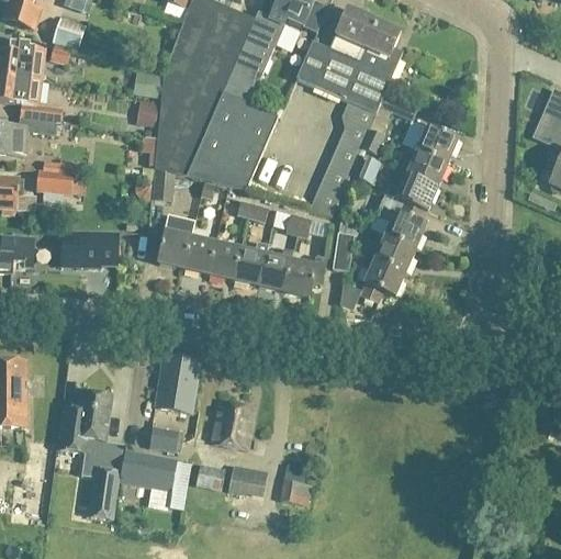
[(31,8),(32,0),(4,0),(9,1),(3,20),(32,29),(37,10),(31,8)]
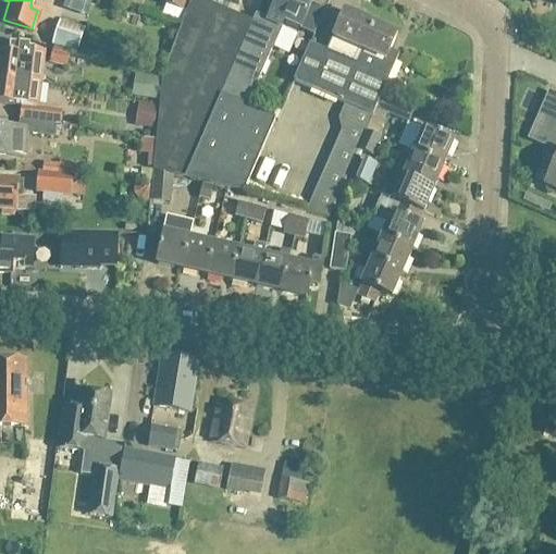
[(155,167),(184,174),(202,132),(250,19),(226,9),(231,0),(236,0),(238,1),(238,0),(190,0),(163,74),(155,167)]
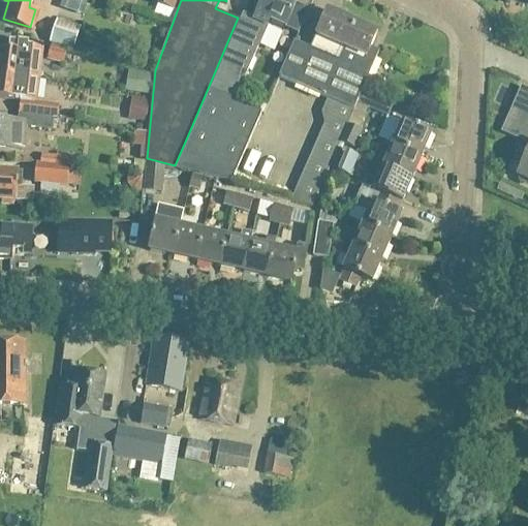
[(234,98),(269,18),(284,25),(294,0),(260,0),(254,16),(243,10),(209,88),(234,98)]
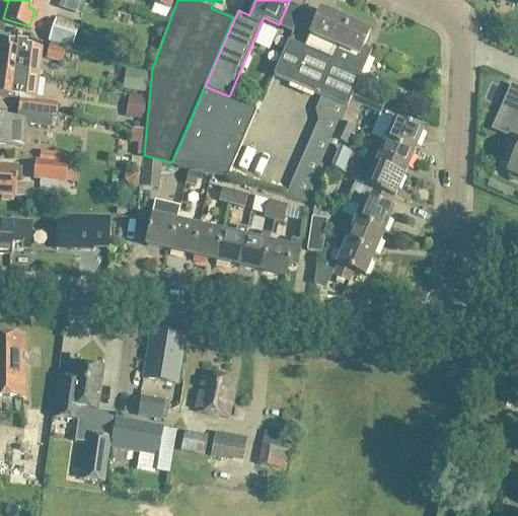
[(346,104),(371,48),(362,45),(369,29),(320,8),(304,45),(288,38),(273,72),(320,93),(346,104)]
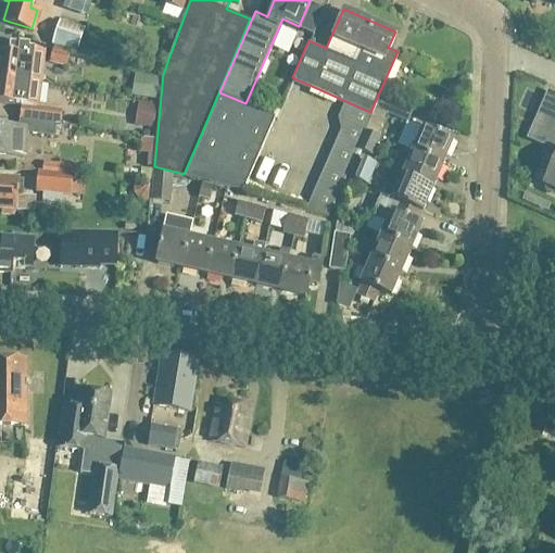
[(60,17),(59,22),(53,42),(78,49),(86,25),(60,17)]
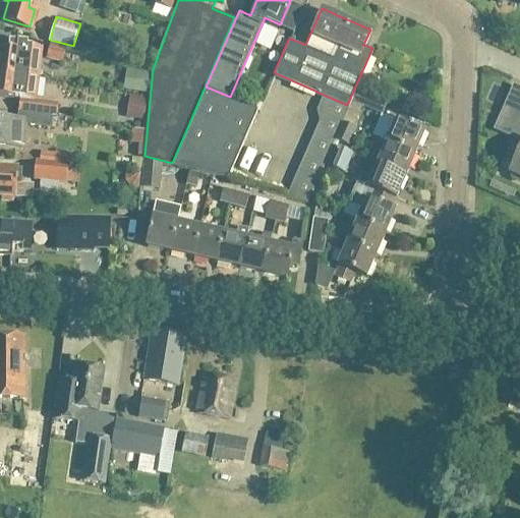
[(40,62),(42,46),(26,44),(27,41),(7,38),(6,47),(0,45),(0,69),(22,73),(37,74),(39,61),(40,62)]
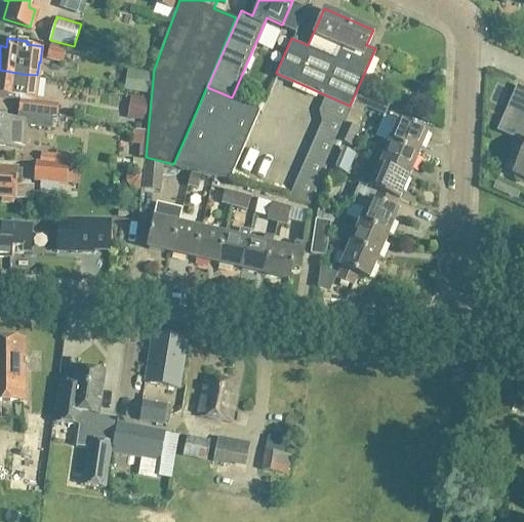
[(124,88),(149,92),(152,72),(127,68),(124,88)]
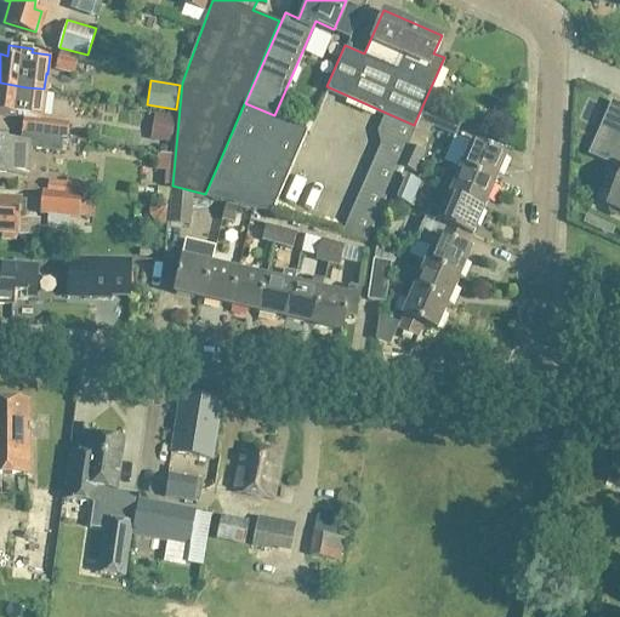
[(44,89),(27,87),(0,83),(0,112),(23,115),(40,118),(40,116),(44,89)]
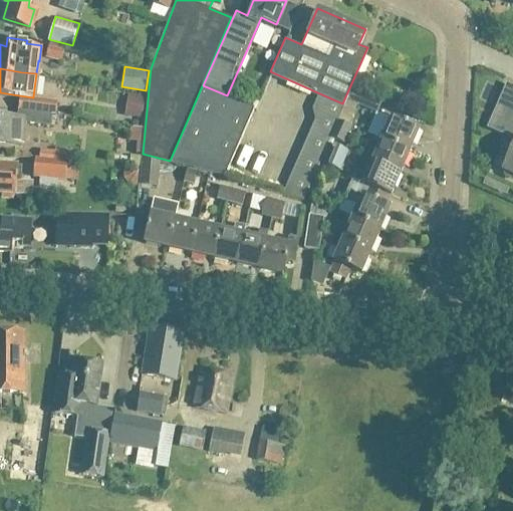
[(253,107),(227,95),(203,85),(187,121),(171,161),(224,175),(253,107)]
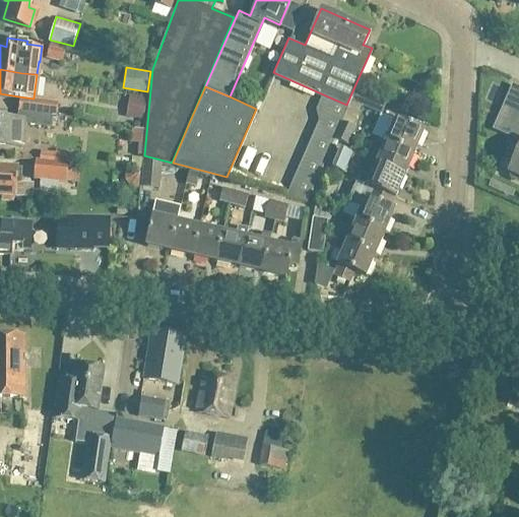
[(385,102),(355,88),(350,99),(381,111),(385,102)]
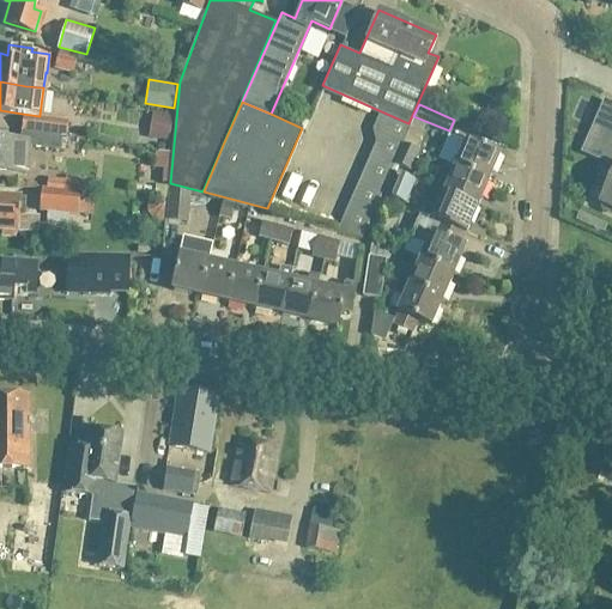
[(408,123),(379,110),(371,127),(375,140),(335,229),(361,236),(408,123)]
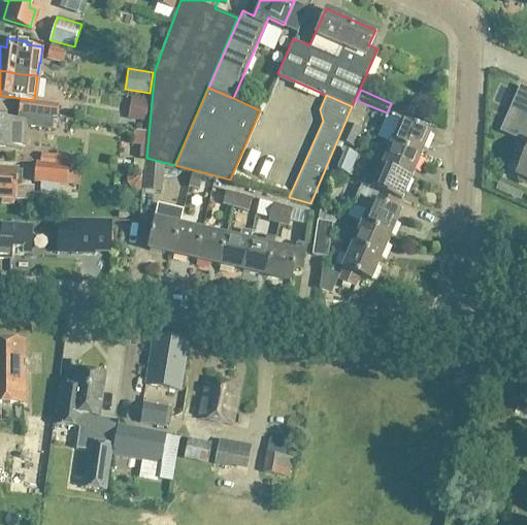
[(132,97),(130,115),(144,117),(147,100),(132,97)]
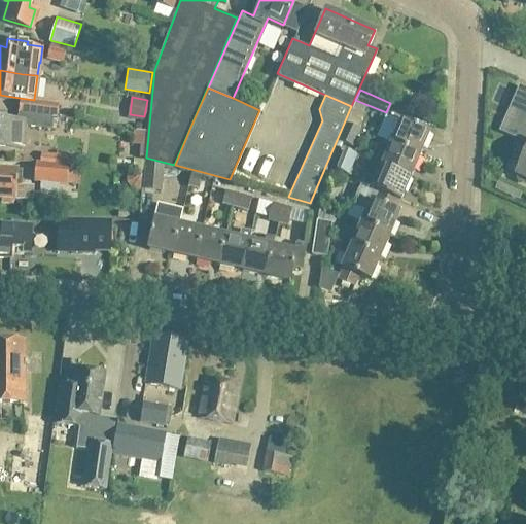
[(525,102),(515,97),(502,124),(525,134),(525,102)]
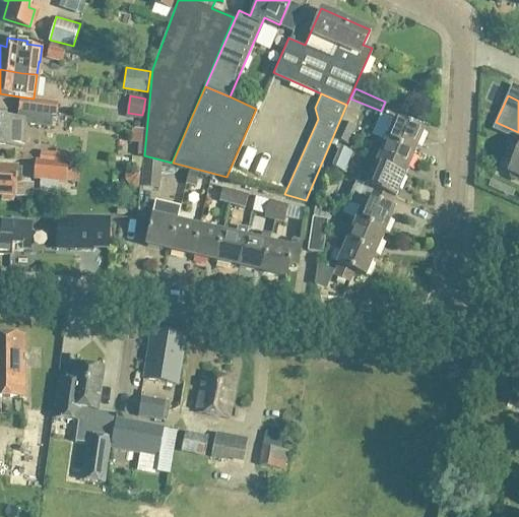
[(55,114),(57,101),(34,98),(34,99),(19,97),(17,109),(52,113),(55,114)]
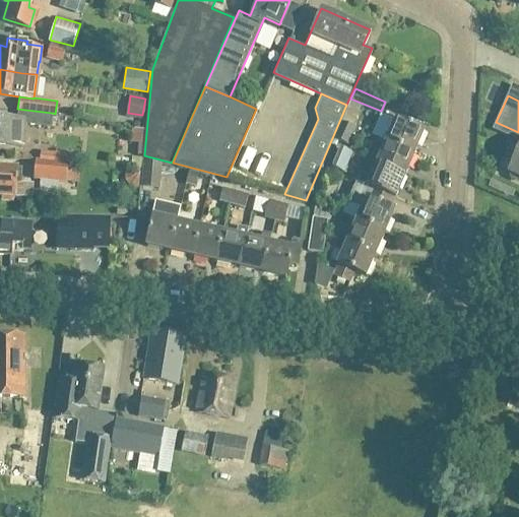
[(50,125),(52,113),(17,109),(16,120),(22,122),(50,125)]
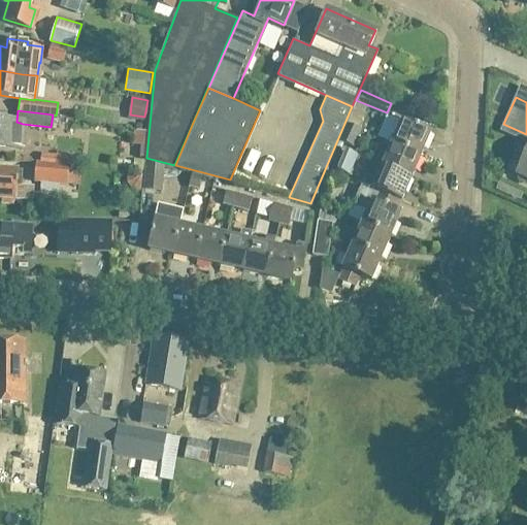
[(23,149),(24,124),(23,124),(17,123),(17,122),(11,121),(11,120),(0,119),(0,148),(10,148),(23,149)]
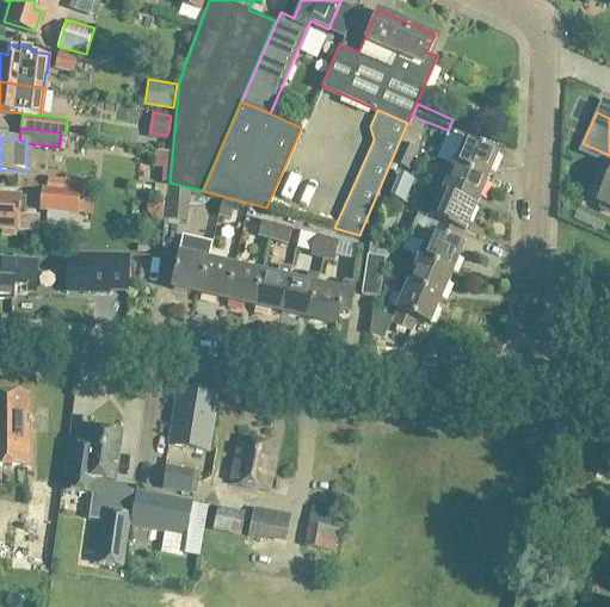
[(486,178),(498,152),(464,137),(454,163),(486,178)]
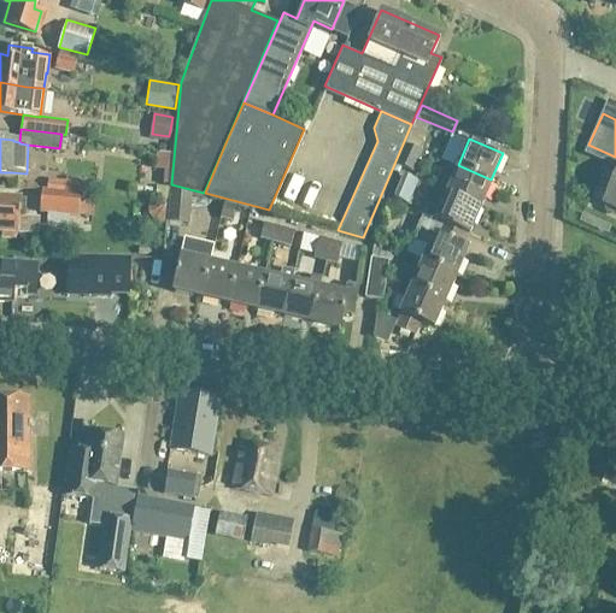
[(412,169),(421,149),(405,142),(397,161),(412,169)]
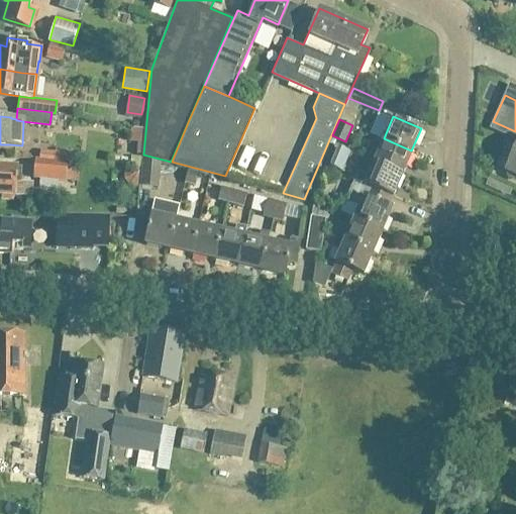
[(402,173),(411,150),(384,138),(374,161),(402,173)]
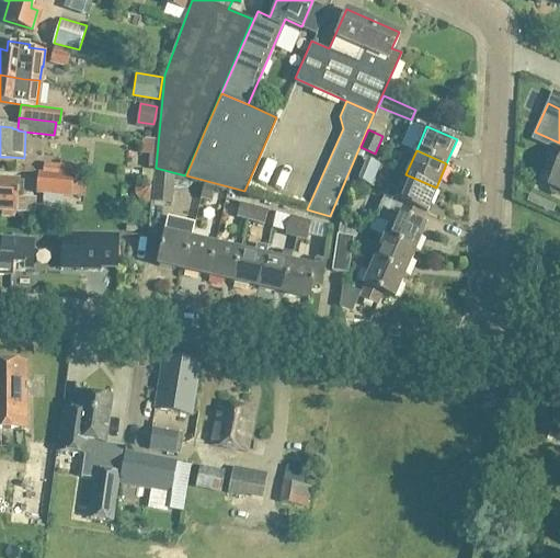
[(559,156),(548,183),(559,188),(559,156)]
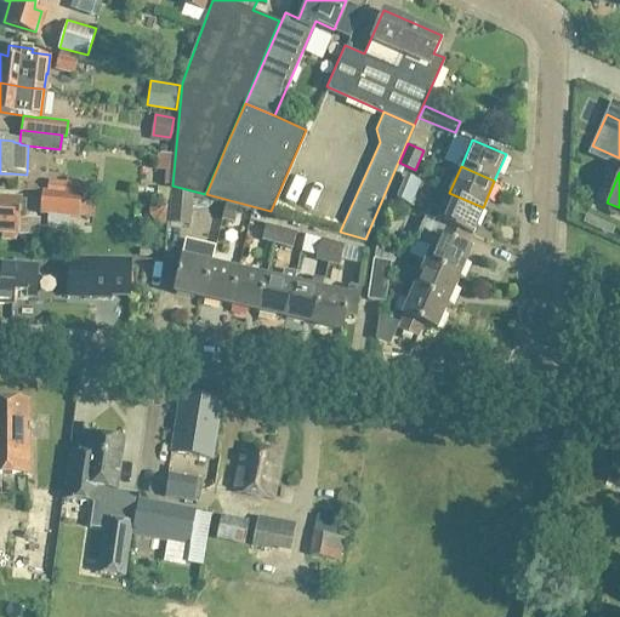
[(410,204),(420,180),(405,173),(396,198),(410,204)]
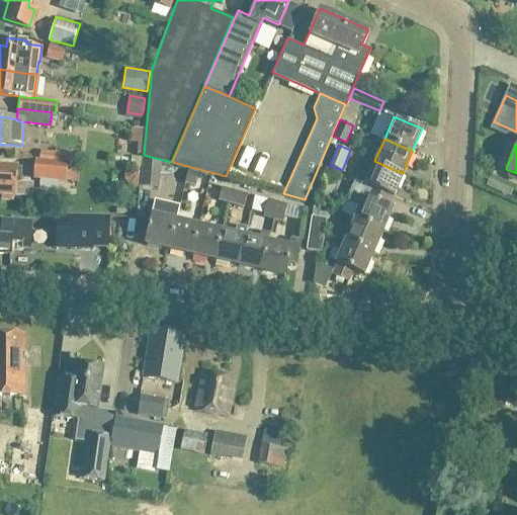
[(40,158),(68,160),(69,148),(55,147),(55,150),(40,149),(40,158)]
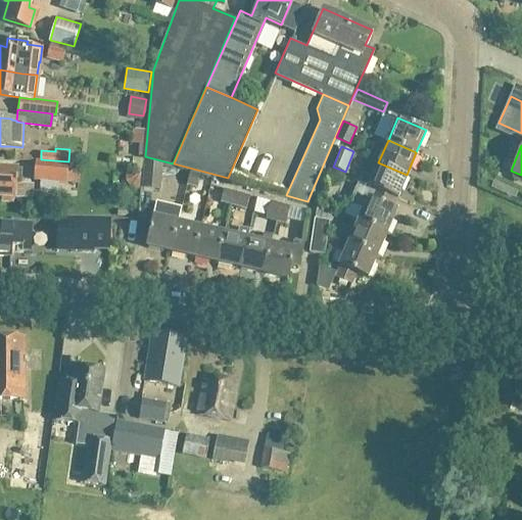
[(133,155),(132,169),(143,170),(144,156),(133,155)]
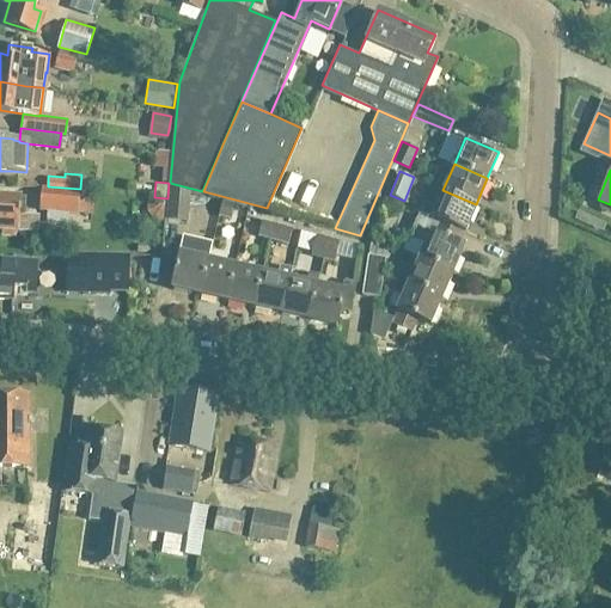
[(78,213),(80,189),(48,186),(42,185),(40,209),(78,213)]
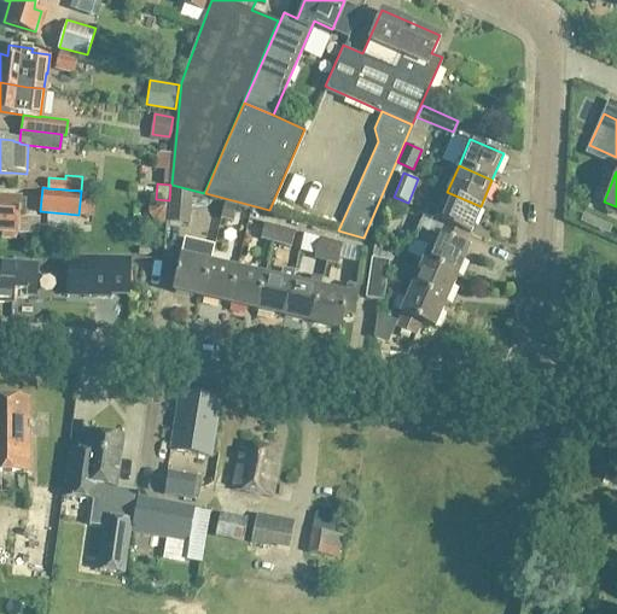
[(188,221),(191,192),(172,189),(169,220),(188,221)]
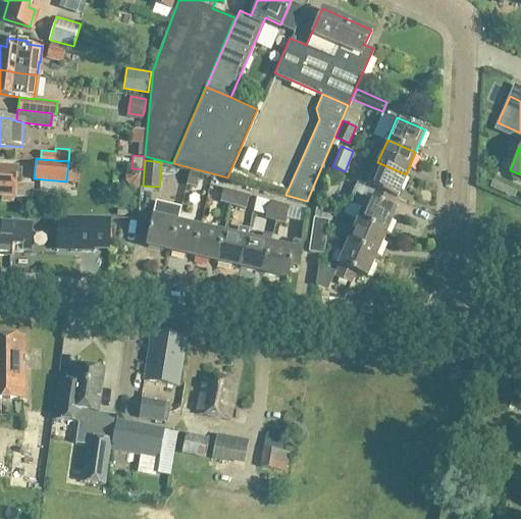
[(396,197),(406,174),(377,162),(372,175),(361,171),(358,179),(396,197)]
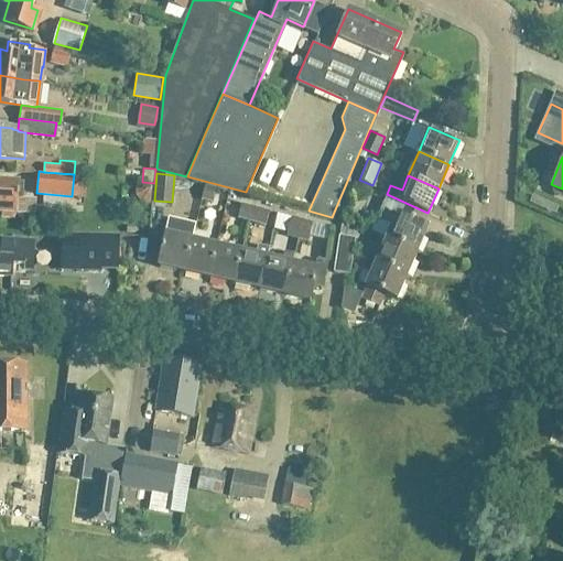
[(36,197),(22,196),(23,181),(0,179),(0,211),(1,212),(1,215),(13,215),(13,212),(35,213),(36,197)]
